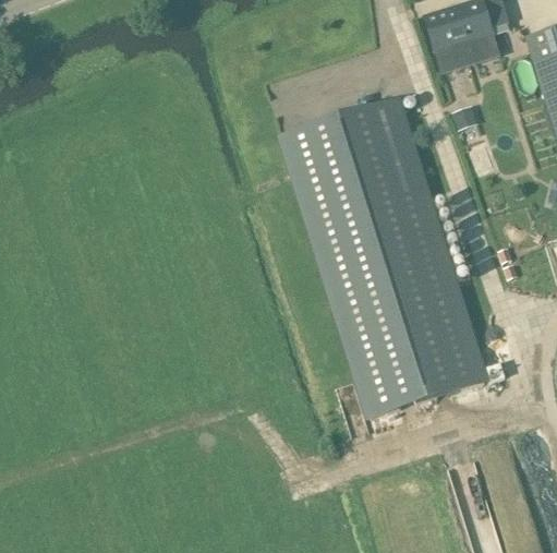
[(507,23),(500,0),(471,0),(423,14),(434,50),(458,43),(464,52),(494,44),(489,28),(507,23)]
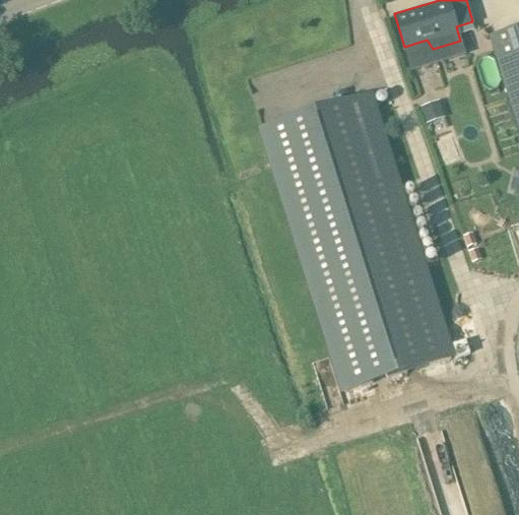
[(518,128),(518,23),(490,33),(518,128)]
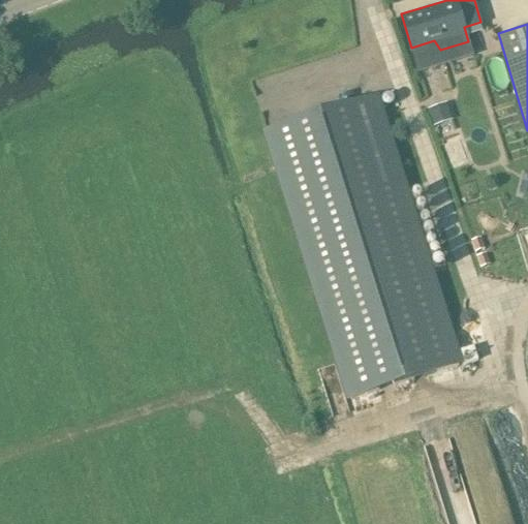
[(346,396),(463,359),(378,91),(261,127),(346,396)]
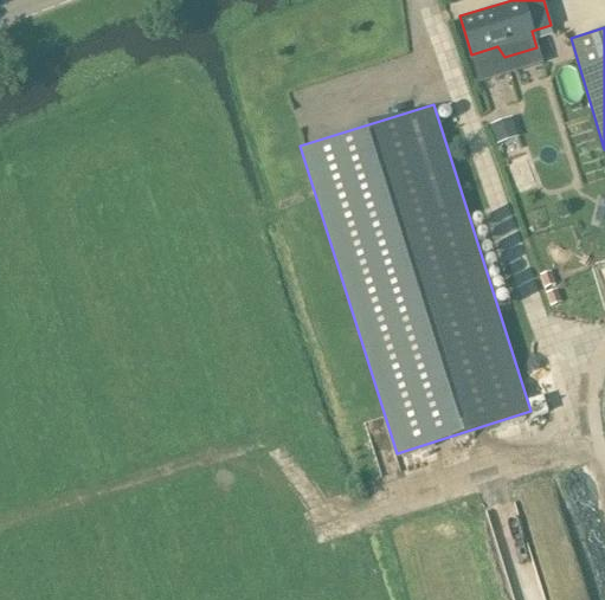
[(496,141),(517,134),(510,114),(489,121),(496,141)]
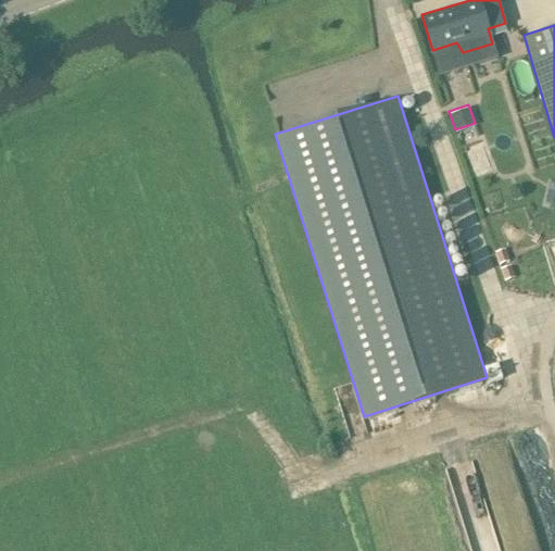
[(550,201),(553,187),(545,186),(542,200),(550,201)]
